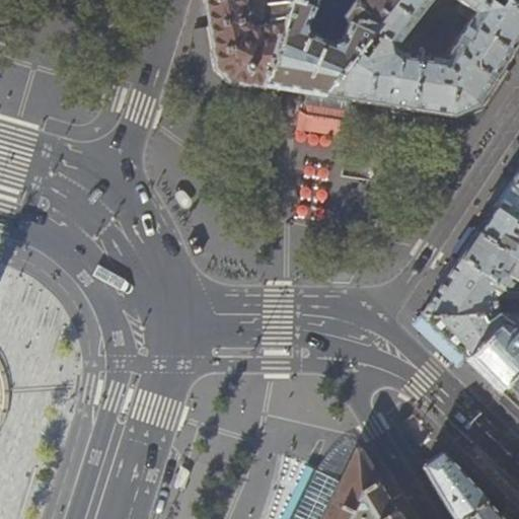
[(203,0),(216,67),(229,82),(244,84),(260,86),(279,27),(287,0),(203,0)]
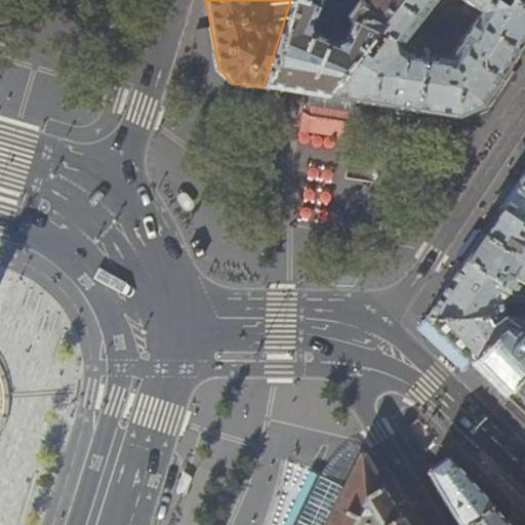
[(316,9),(319,0),(290,0),(282,28),(263,87),(298,92),(326,97),(361,52),(377,31),(401,0),(357,0),(345,17),(349,26),(342,41),(333,45),(319,39),(311,35),(308,25),(316,9)]
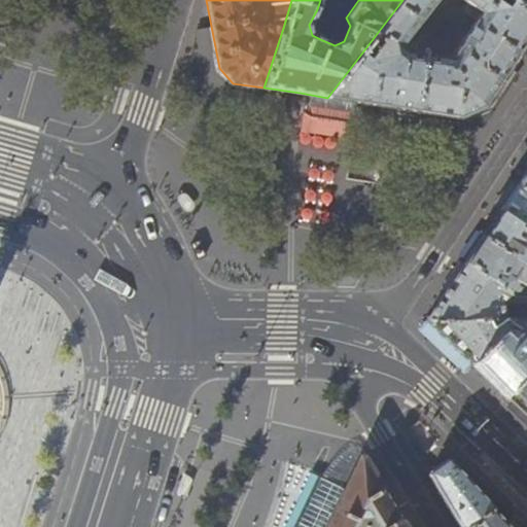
[(402,0),(379,31),(387,38),(372,59),(362,53),(327,98),(365,103),(417,111),(426,55),(406,51),(400,47),(437,0),(402,0)]
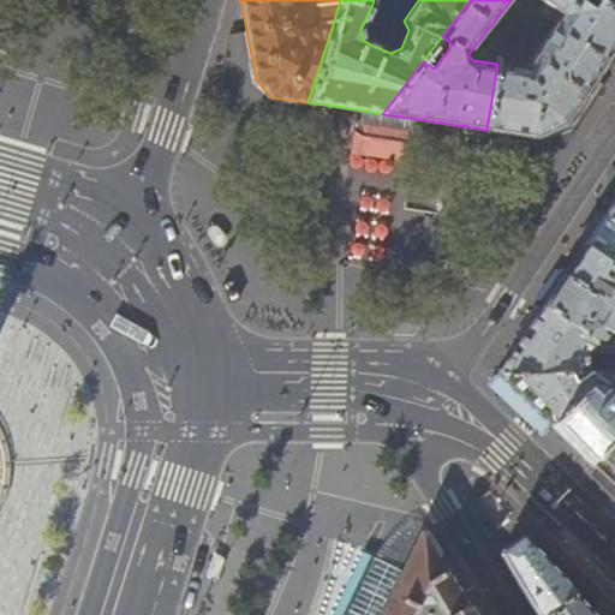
[(614,12),(598,0),(539,0),(545,4),(539,12),(542,16),(555,25),(526,69),(497,64),(487,130),(537,137),(565,125),(574,111),(602,69),(614,48),(614,12)]
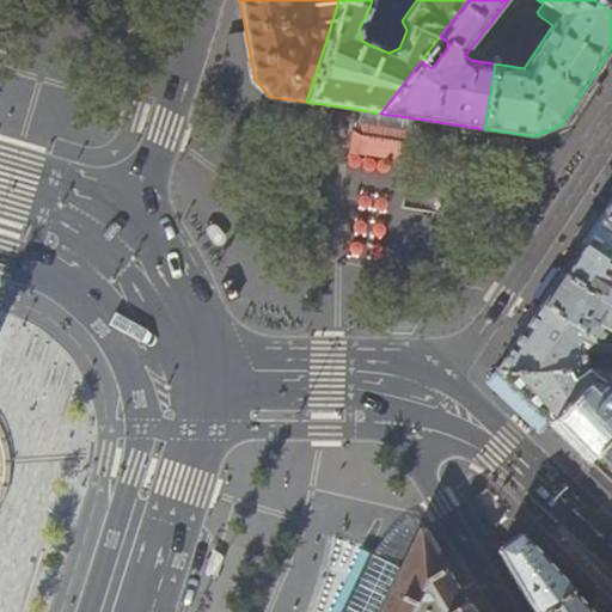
[(611,0),(595,0),(611,12),(611,0)]
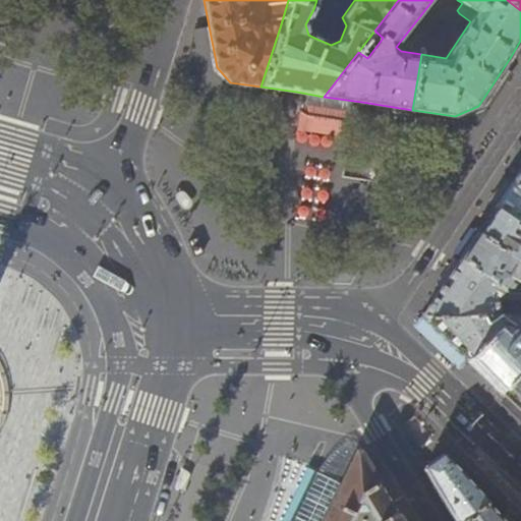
[(353,105),(305,98),(300,129),(348,136),(353,105)]
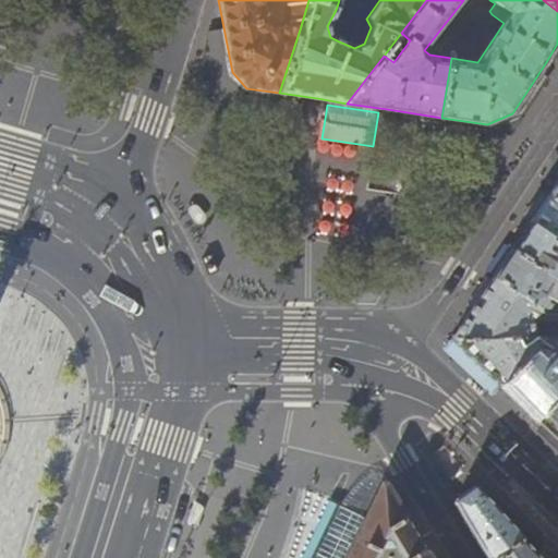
[(557,179),(557,180),(548,195),(557,201),(557,179)]
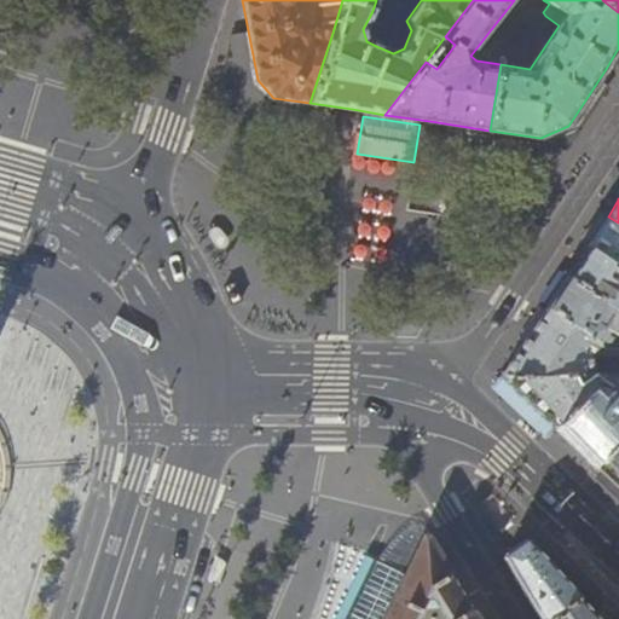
[(374,204),(376,208),(383,209),(387,207),(389,207),(389,204),(388,204),(385,200),(376,200),(374,202),(372,202),(371,204),(374,204)]
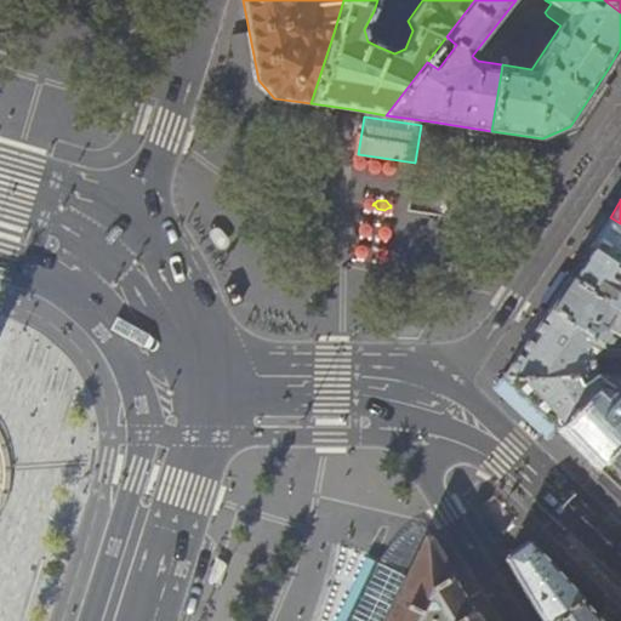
[(600,231),(590,246),(620,267),(620,223),(610,217),(600,231)]
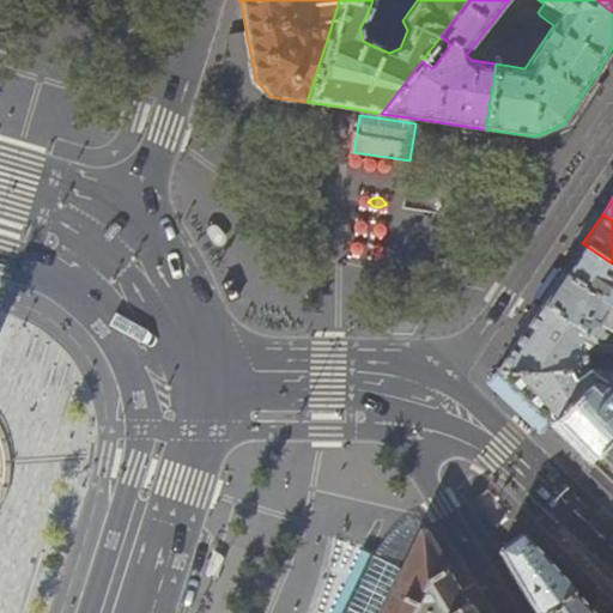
[(575,255),(563,272),(612,307),(612,263),(582,243),(575,255)]
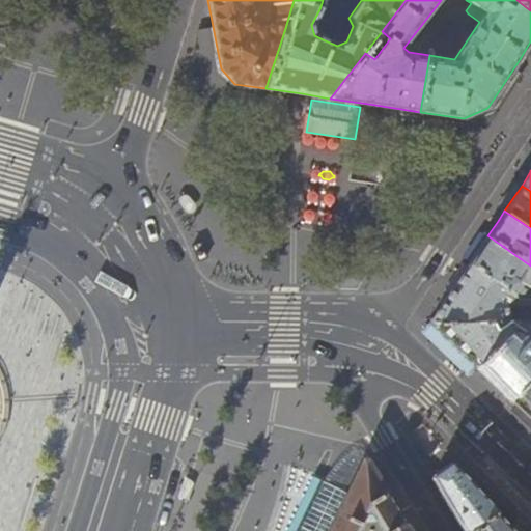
[(479,249),(470,263),(516,294),(530,294),(530,266),(487,235),(479,249)]
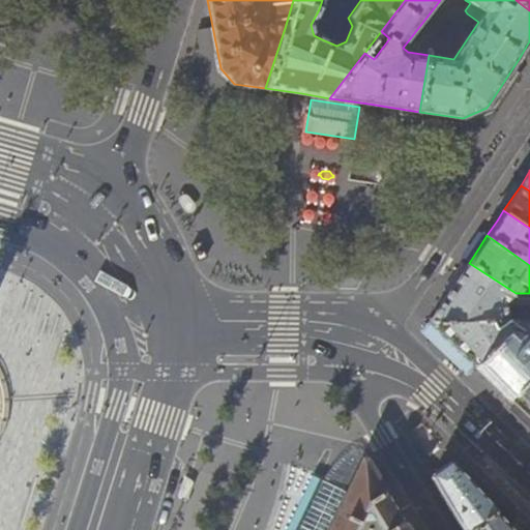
[(529,302),(529,293),(516,293),(469,263),(459,277),(441,303),(436,313),(436,314),(430,321),(434,325),(510,321),(510,313),(510,303),(529,302)]
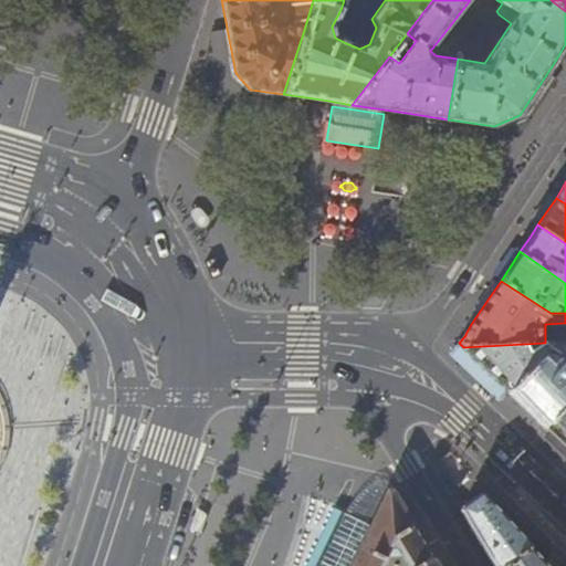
[(565,345),(545,343),(463,347),(489,371),(510,391),(545,356),(556,356),(565,365),(565,345)]
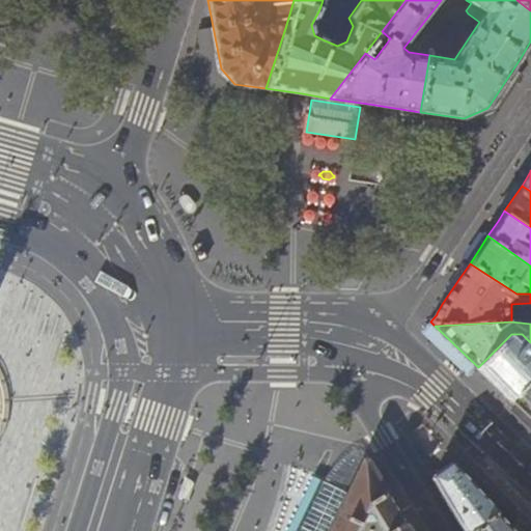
[(512,401),(530,383),(530,342),(522,334),(511,334),(478,367),(509,398),(512,401)]
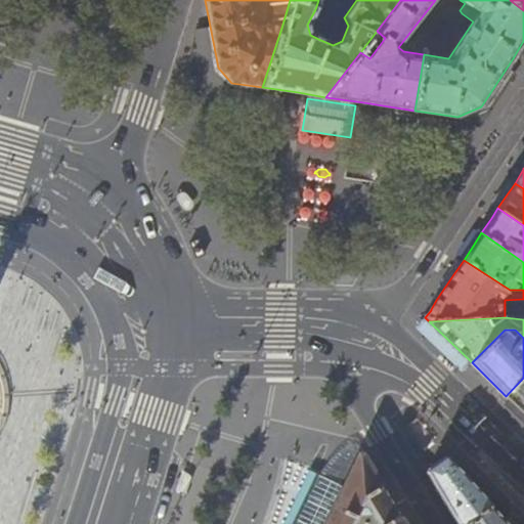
[(523,378),(506,396),(523,412),(523,378)]
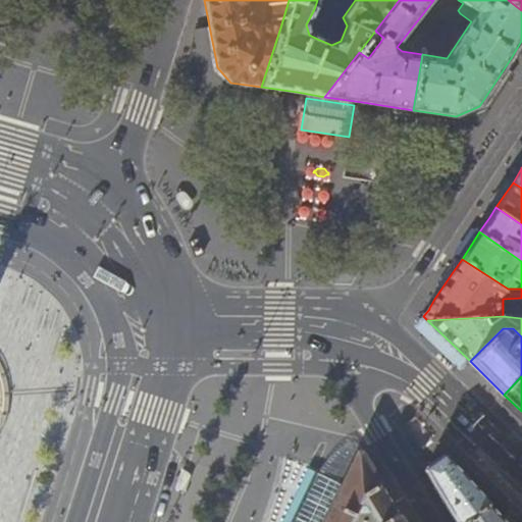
[(337,447),(332,451),(327,457),(321,464),(316,473),(290,521),(323,521),(359,451),(364,451),(360,448),(356,445),(350,444),(347,444),(343,445),(337,447)]
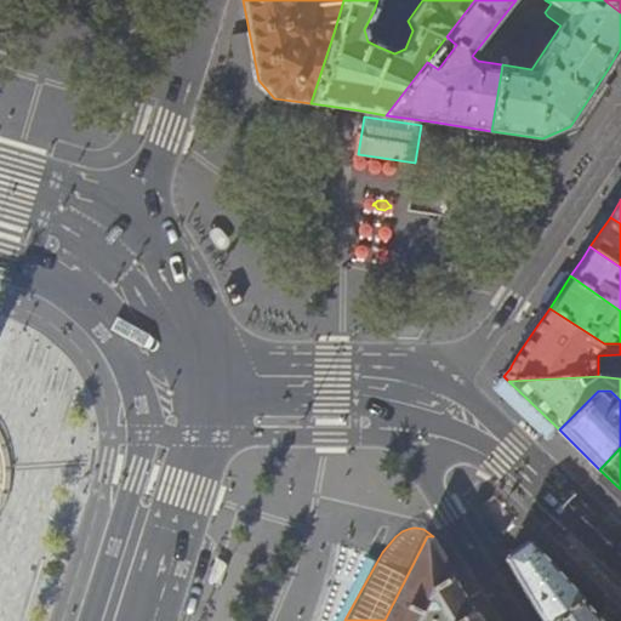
[(385,620),(486,620),(480,610),(459,575),(433,536),(427,536),(385,620)]
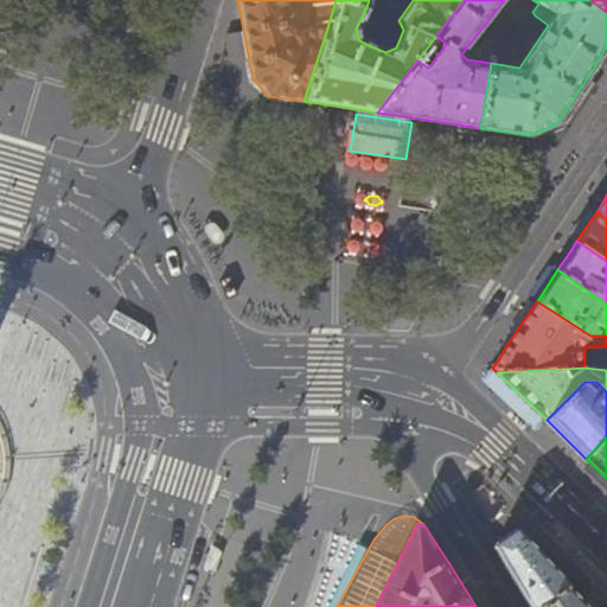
[(517,583),(531,606),(541,606),(569,585),(521,532),(518,530),(496,547),(517,583)]
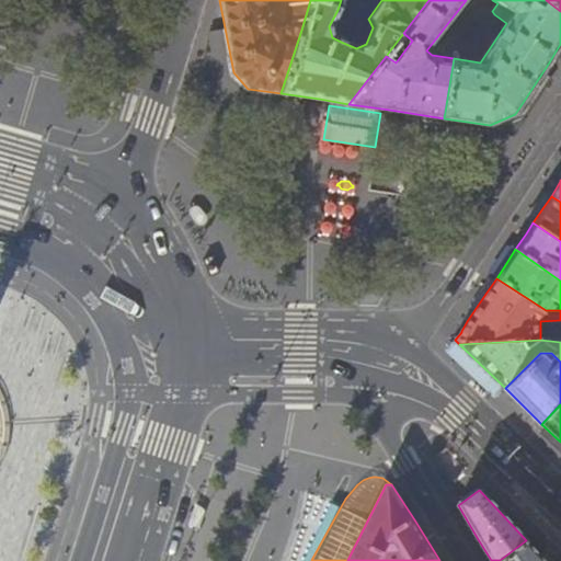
[(545,560),(538,553),(526,540),(500,560),(545,560)]
